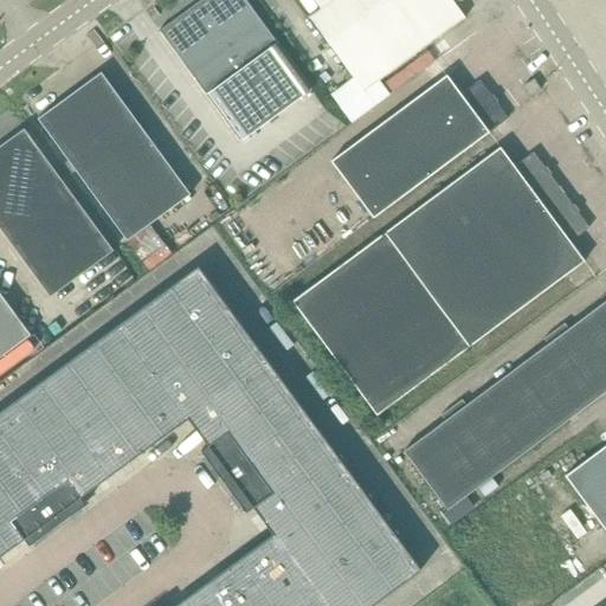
[(208,0),(162,34),(240,142),(311,91),(245,0),(208,0)]
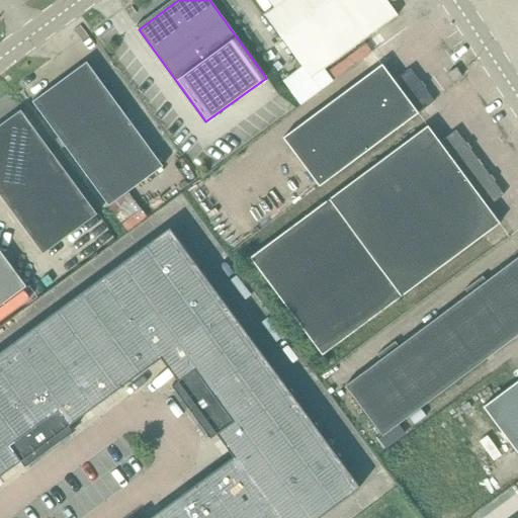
[(283,79),(299,102),(331,80),(323,69),(397,15),(385,0),(268,0),(274,6),(263,14),(301,67),(283,79)]
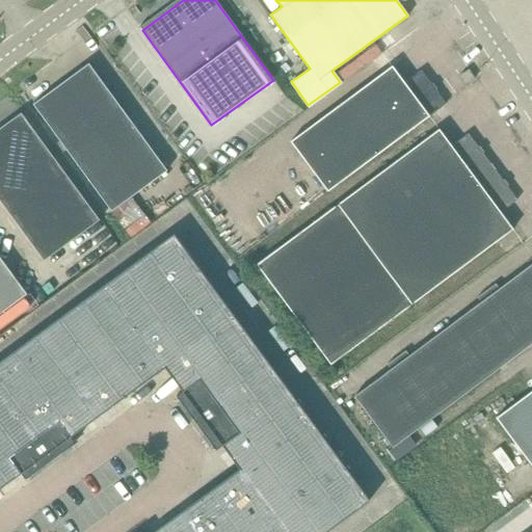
[(33,105),(45,122),(111,212),(166,171),(88,64),(33,105)]
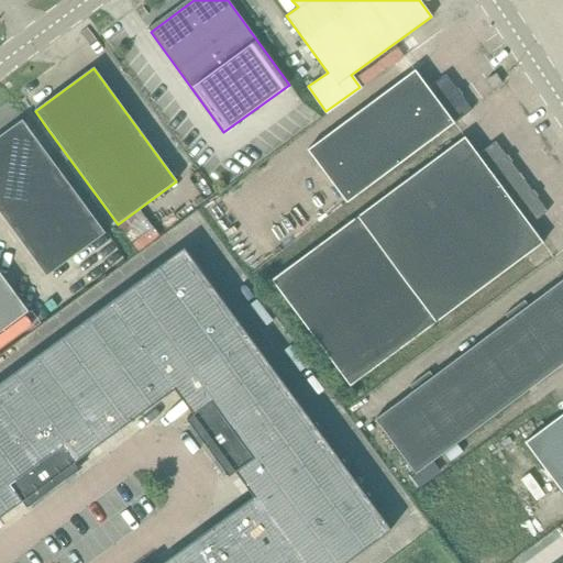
[(307,151),(346,203),(472,110),(445,75),(428,88),(415,70),(307,151)]
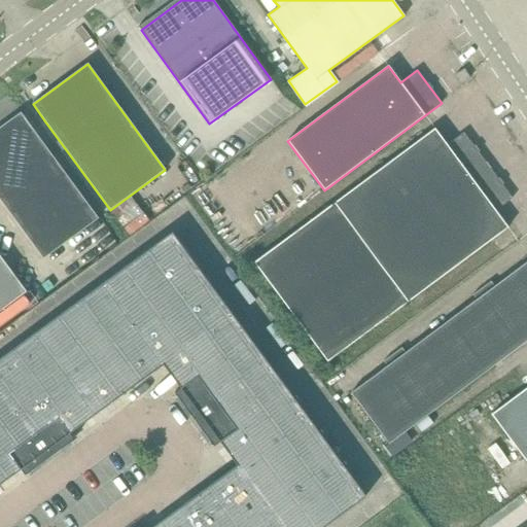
[(455,75),(461,83),(469,78),(464,69),(455,75)]
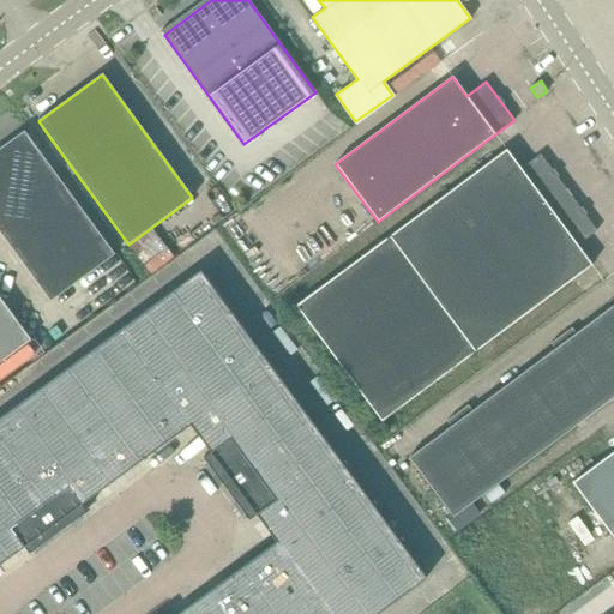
[(0,149),(0,233),(50,302),(115,256),(24,131),(0,149)]
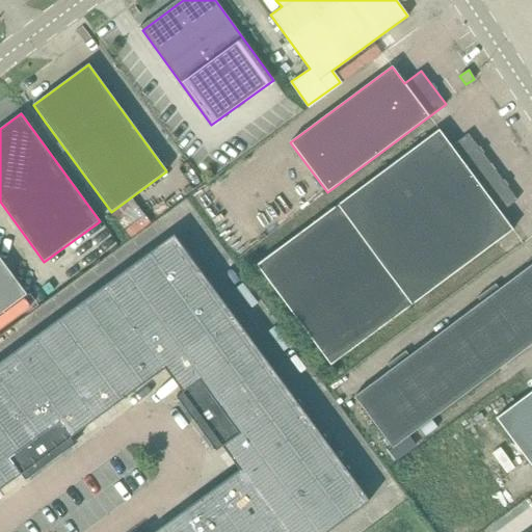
[(256,266),(293,316),(493,167),(468,134),(451,147),(439,130),(337,206),(256,266)]
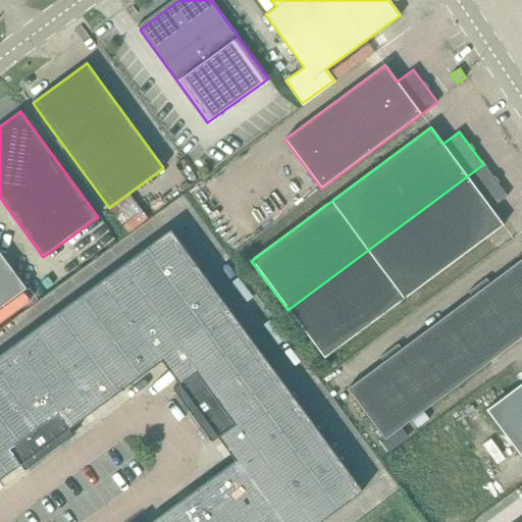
[(483,164),(288,310),(324,359),(504,225),(491,209),(508,197),(483,164)]
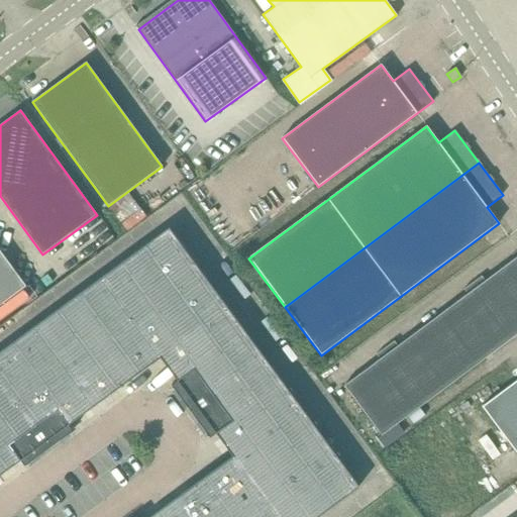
[(172,385),(191,412),(265,357),(170,228),(0,352),(0,476),(20,461),(24,467),(70,433),(66,427),(161,358),(177,381),(172,385)]
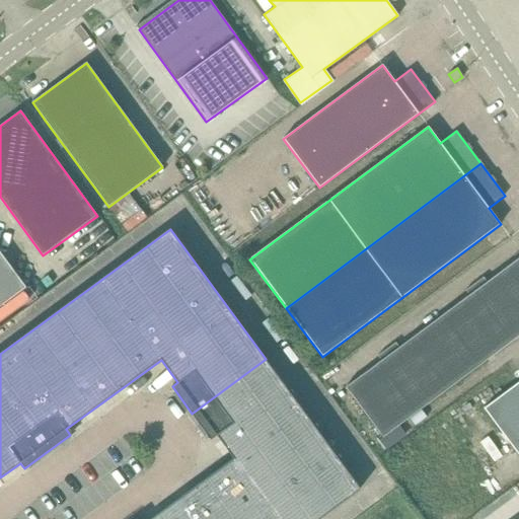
[(0,306),(26,288),(0,252),(0,306)]
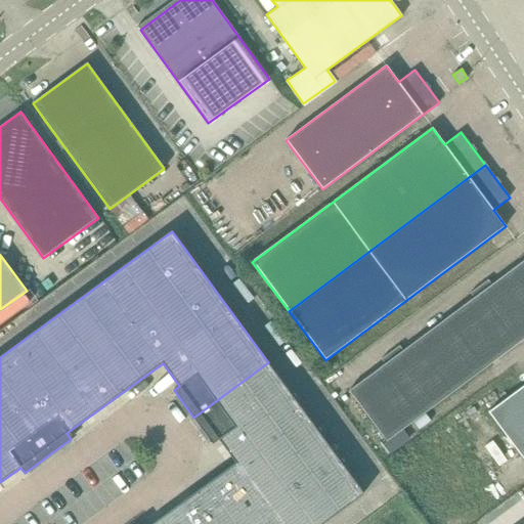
[(386,365),(350,393),(387,442),(388,443),(403,432),(523,339),(523,260),(491,286),(488,280),(470,295),(474,299),(403,352),(400,347),(382,361),(386,365)]
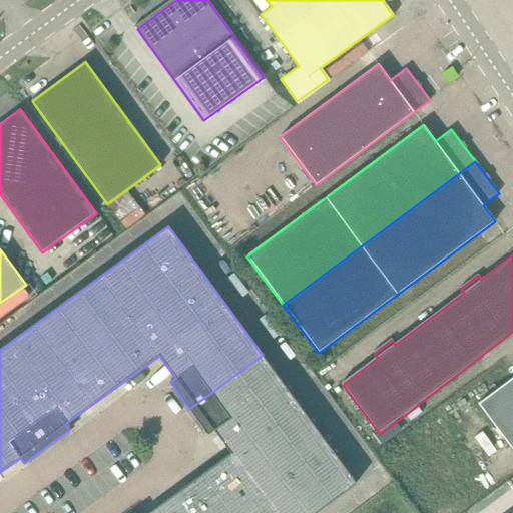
[(316,512),(357,484),(263,355),(189,409),(208,435),(214,430),(230,453),(148,512),(316,512)]
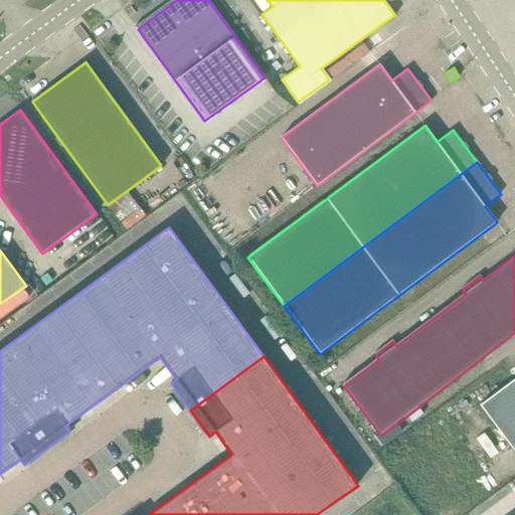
[(514,379),(481,405),(514,452),(514,379)]
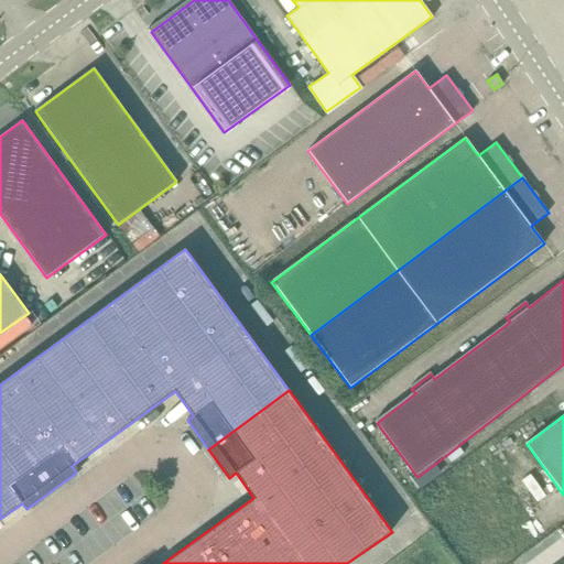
[(416,476),(412,479),(419,489),(440,473),(434,465),(418,477),(416,476)]
